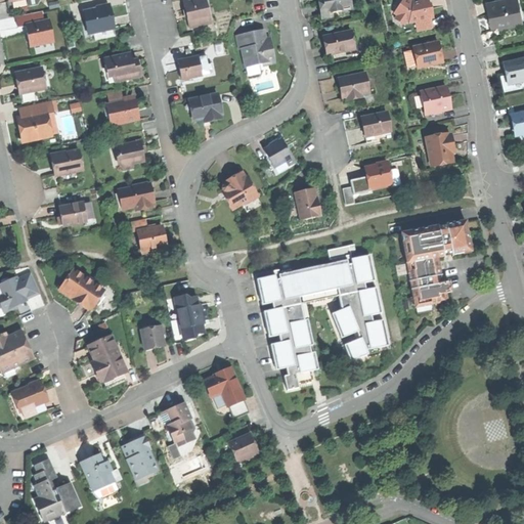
[(185,14),(188,28),(211,23),(205,0),(182,0),(185,14)]
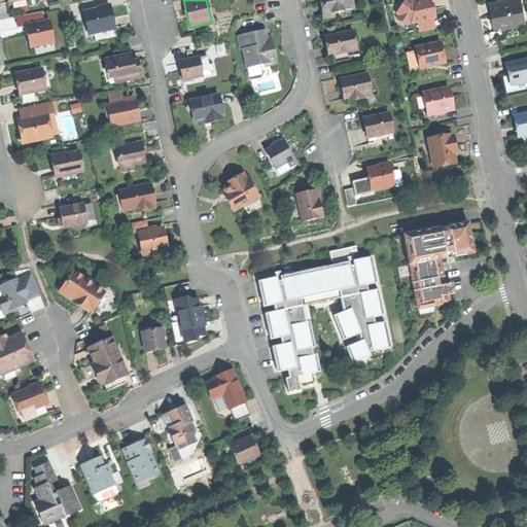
[(321,4),(324,20),(335,18),(334,12),(353,8),(351,0),(324,0),(326,3),(321,4)]
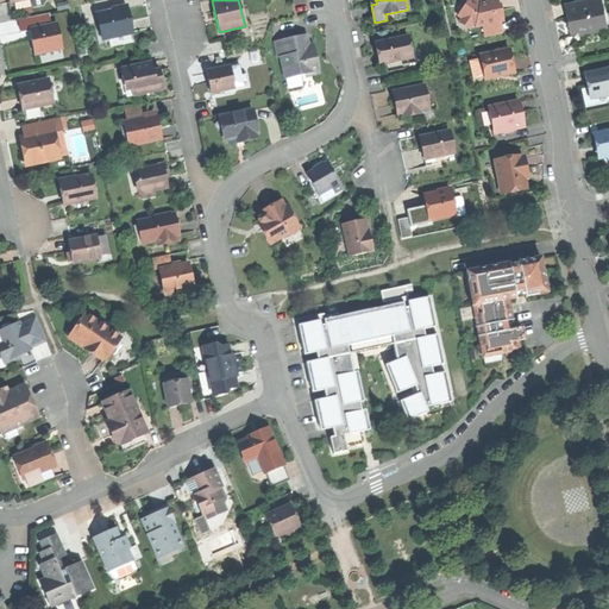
[(493,0),(481,2),(476,0),(469,0),(459,16),(463,18),(460,22),(470,27),(472,25),(476,26),(482,25),(485,36),(503,32),(501,22),(502,20),(502,16),(501,11),(497,11),(495,0),(493,0)]
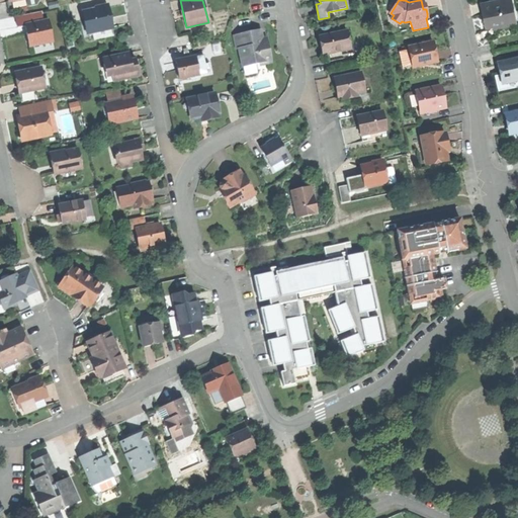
[(484,15),(486,25),(492,24),(497,27),(499,23),(512,20),(510,8),(514,7),(512,0),(499,0),(481,4),(484,15)]
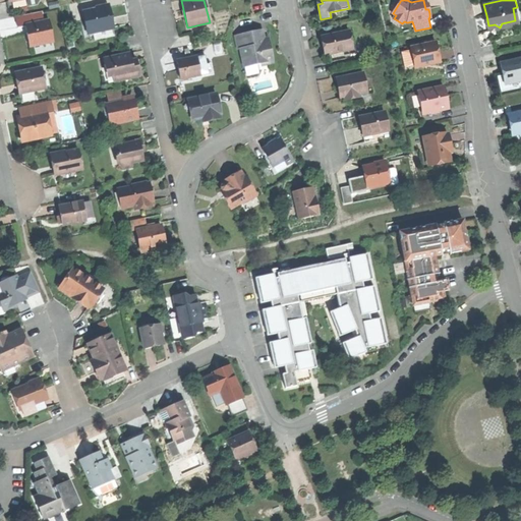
[(81,12),(87,34),(113,27),(111,18),(109,6),(81,12)]
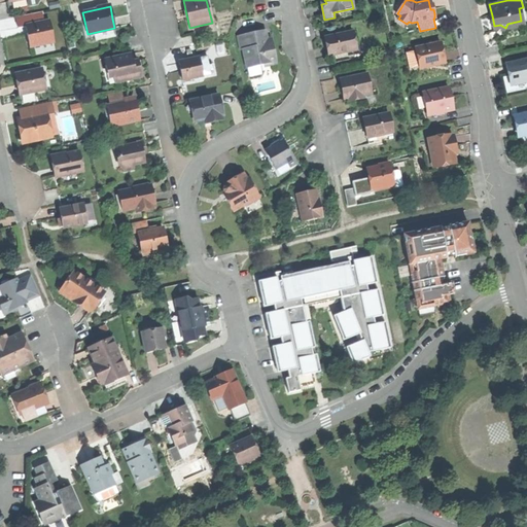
[(27,37),(29,46),(54,42),(49,21),(25,25),(27,37)]
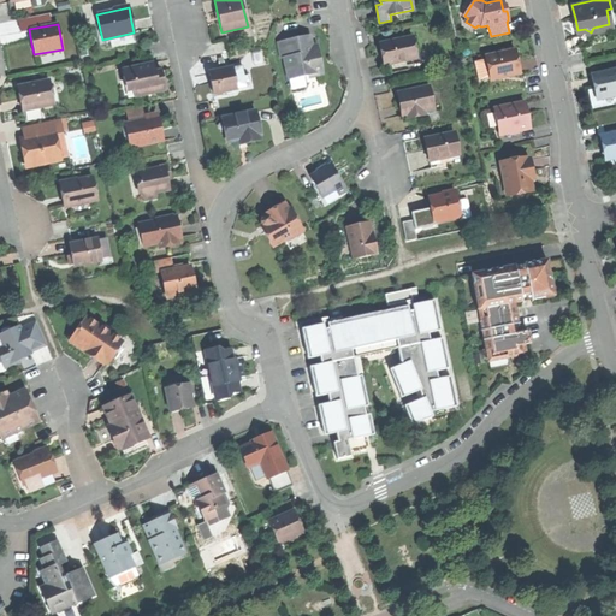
[(284,58),(288,80),(323,72),(319,49),(313,51),(312,45),(309,35),(277,41),(279,58),(284,58)]
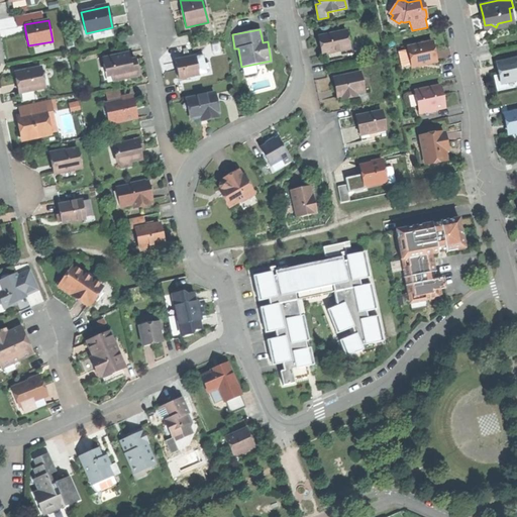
[(322,44),(324,55),(349,49),(346,31),(320,36),(322,44)]
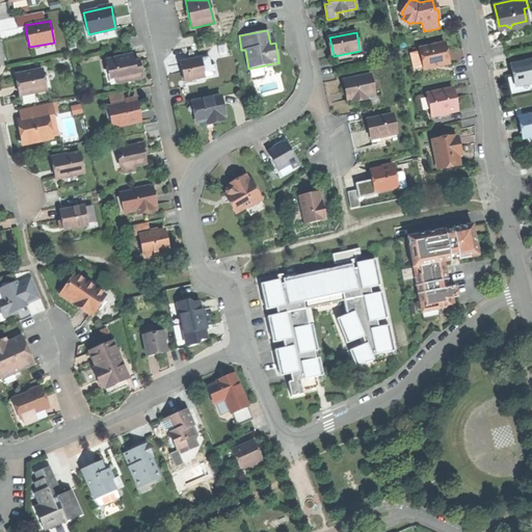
[(419,49),(423,69),(449,62),(447,52),(445,44),(419,49)]
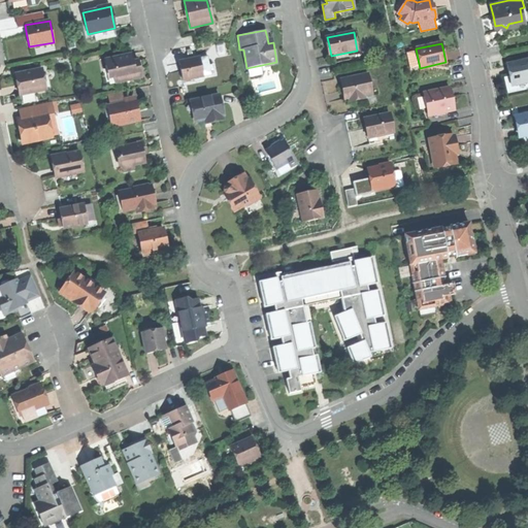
[(103,73),(106,86),(141,78),(139,68),(137,60),(133,61),(131,53),(103,59),(106,72),(103,73)]
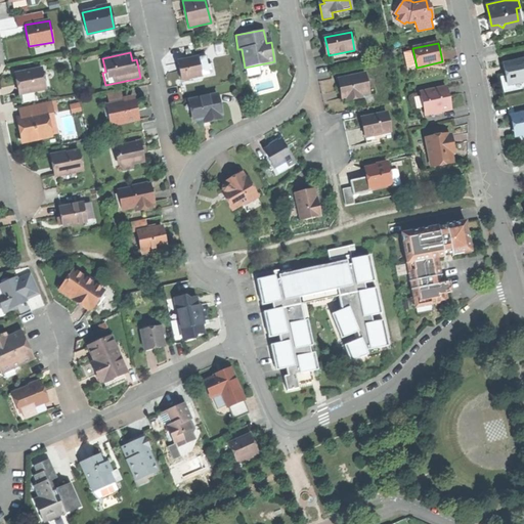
[(179,71),(181,79),(209,74),(209,70),(211,69),(210,63),(207,64),(206,55),(177,60),(179,71)]
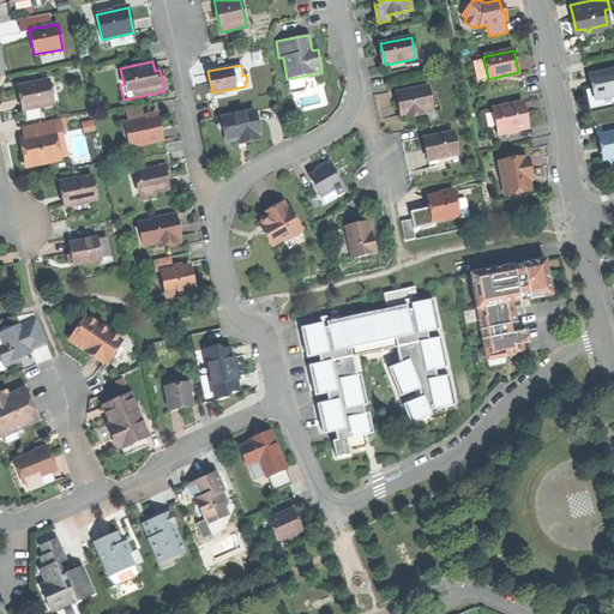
[(595,100),(613,95),(613,70),(590,76),(593,88),(595,100)]
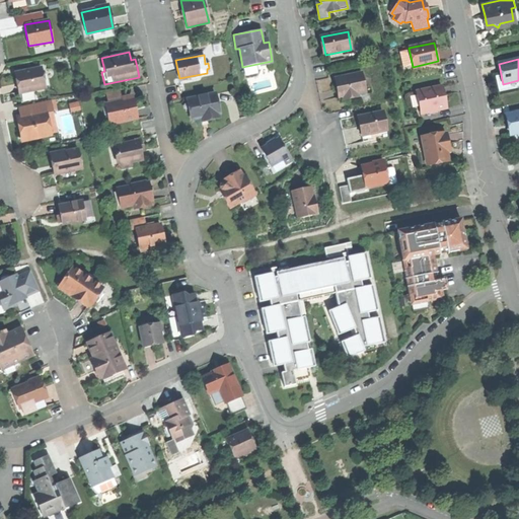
[(17,83),(19,93),(45,87),(41,68),(15,73),(17,83)]
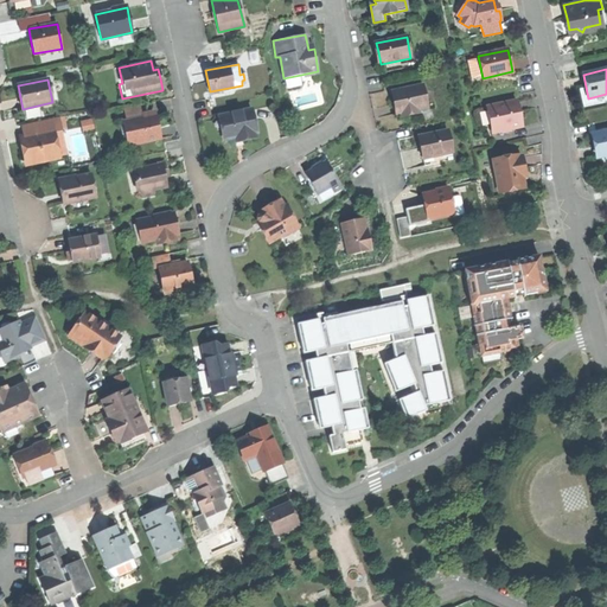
[(397,103),(398,113),(402,113),(403,116),(419,114),(417,109),(428,107),(423,85),(395,91),(397,103)]
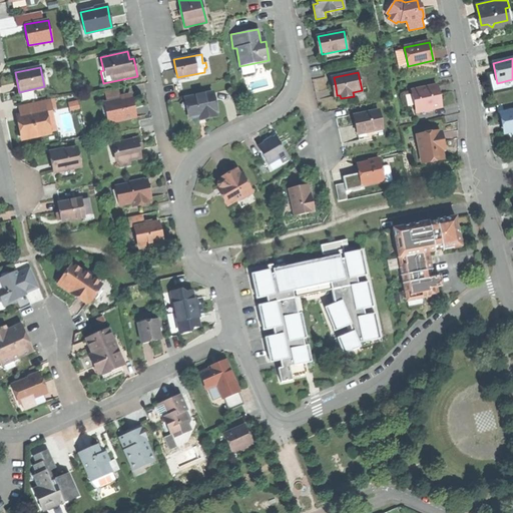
[(412,90),(416,112),(441,107),(439,96),(437,85),(412,90)]
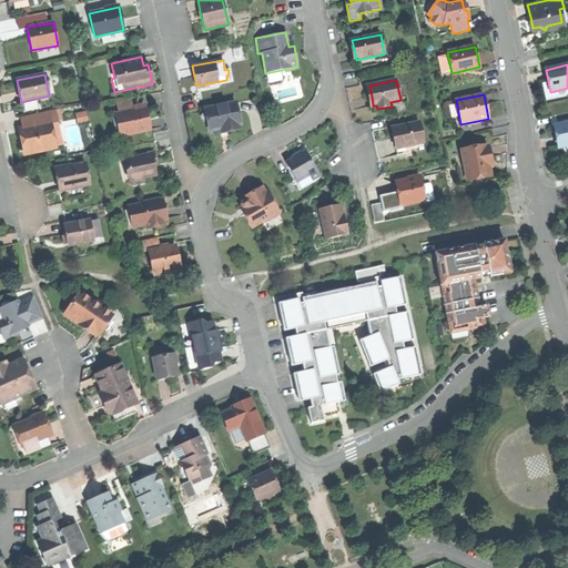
[(117,101),(119,113),(132,111),(129,98),(117,101)]
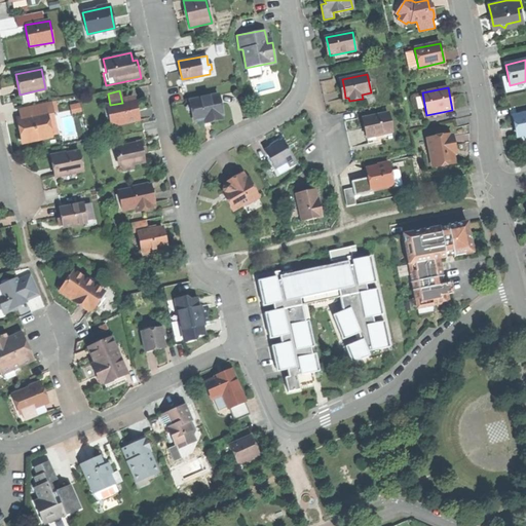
[(203,119),(204,122),(213,121),(222,119),(217,96),(193,100),(194,110),(191,110),(194,121),(203,119)]
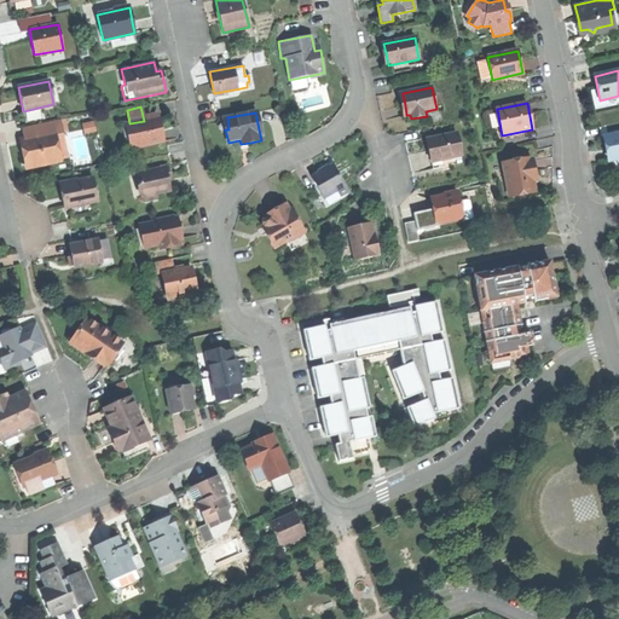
[(122,125),(127,149),(162,142),(160,129),(157,117),(144,121),(129,123),(122,125)]
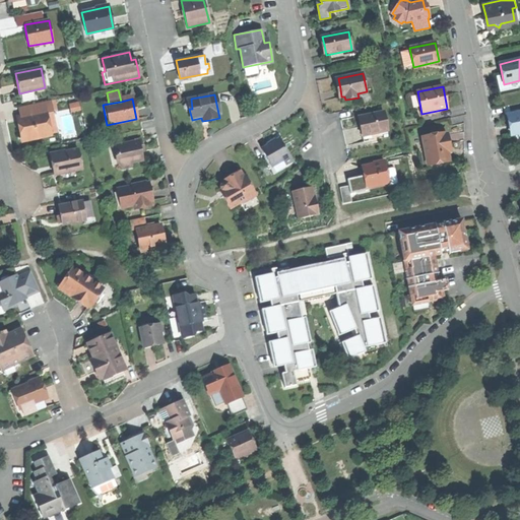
[(20,131),(22,140),(50,134),(45,112),(52,111),(50,100),(34,104),(37,114),(18,118),(20,131)]
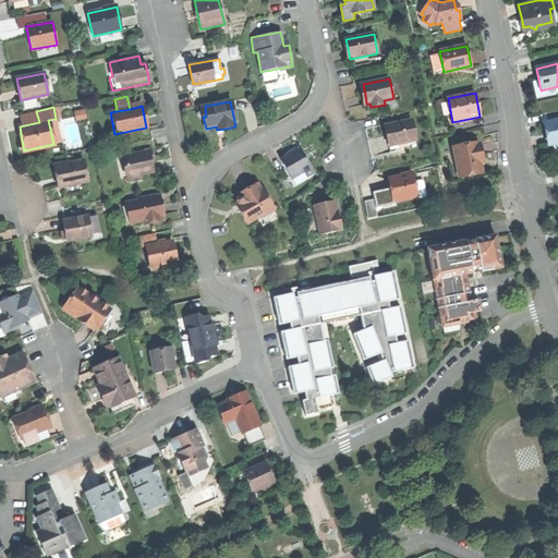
[(87,108),(75,110),(76,121),(89,119),(87,108)]
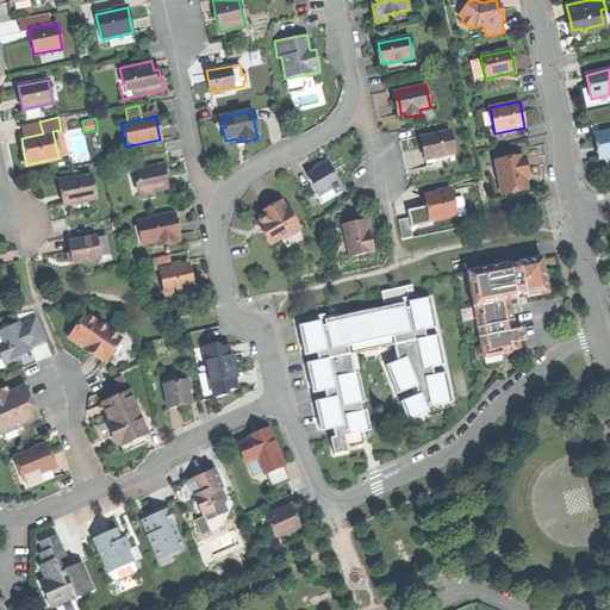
[(67,156),(61,130),(53,131),(58,157),(67,156)]
